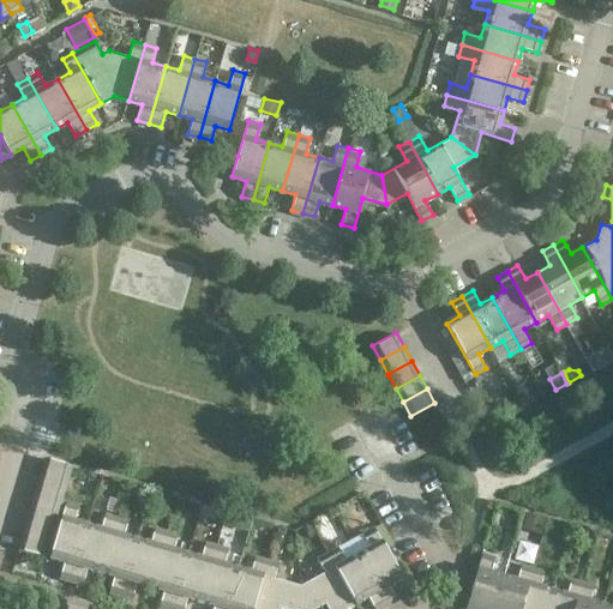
[(527,393),(518,397),(524,406),(532,402),(527,393)]
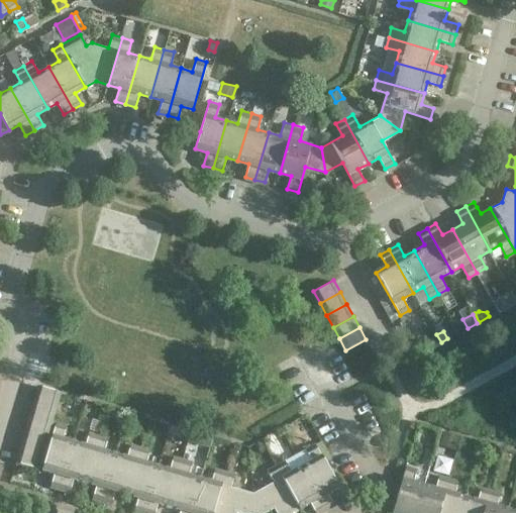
[(61,390),(37,384),(36,387),(34,397),(57,403),(61,390)]
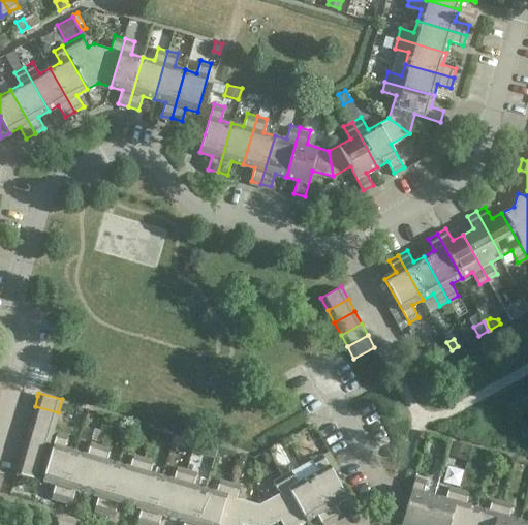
[(58,412),(35,406),(31,420),(55,426),(58,412)]
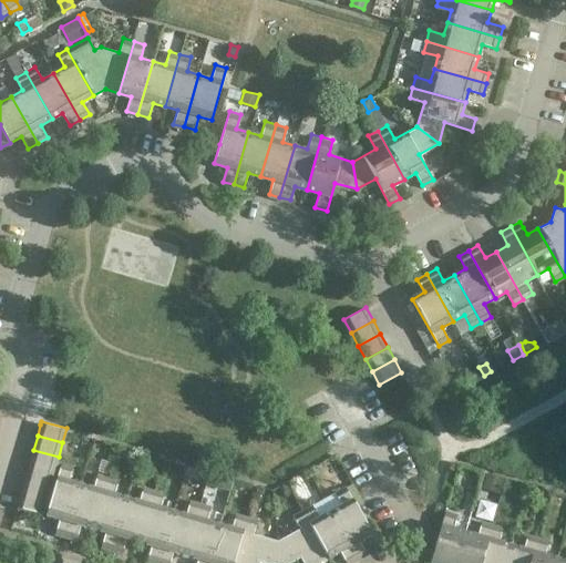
[(59,457),(33,450),(29,463),(54,471),(59,457)]
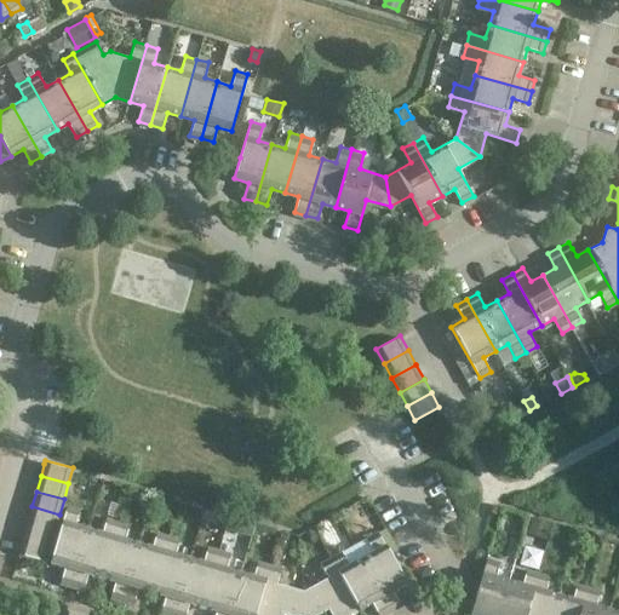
[(59,515),(32,506),(28,522),(55,529),(59,515)]
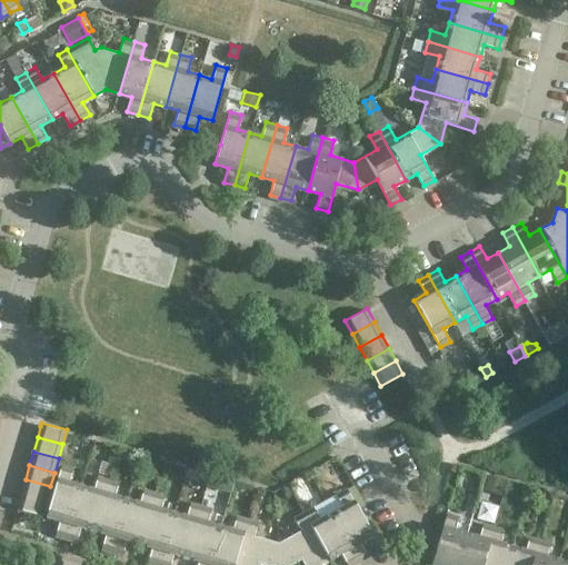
[(56,534),(66,537),(81,486),(69,482),(72,468),(61,465),(47,516),(59,521),(56,534)]
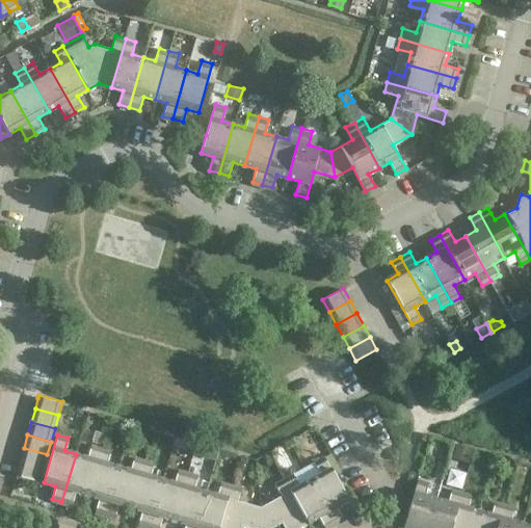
[(87,457),(76,454),(61,502),(72,505),(76,492),(87,496),(101,447),(90,444),(87,457)]
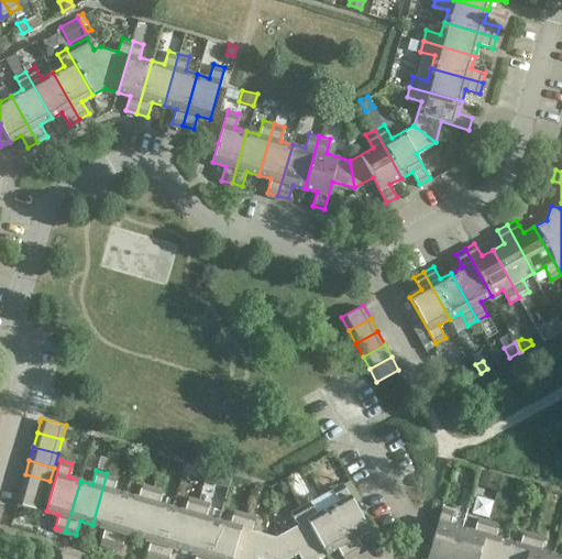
[(118,477),(107,473),(92,525),(105,528),(100,541),(111,545),(125,493),(113,490),(118,477)]
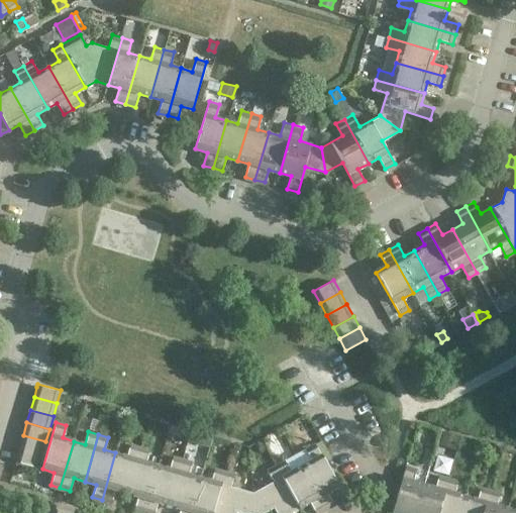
[(45,441),(23,435),(19,448),(42,454),(45,441)]
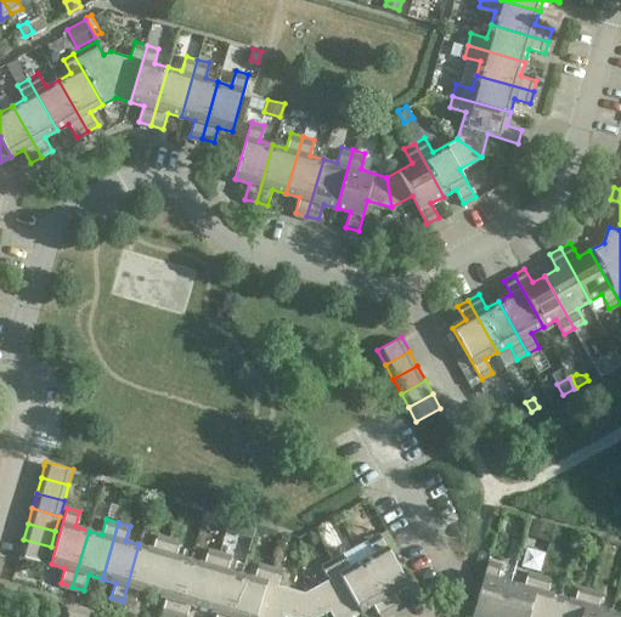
[(152,549),(139,544),(123,601),(134,605),(139,589),(152,593),(169,537),(157,533),(152,549)]
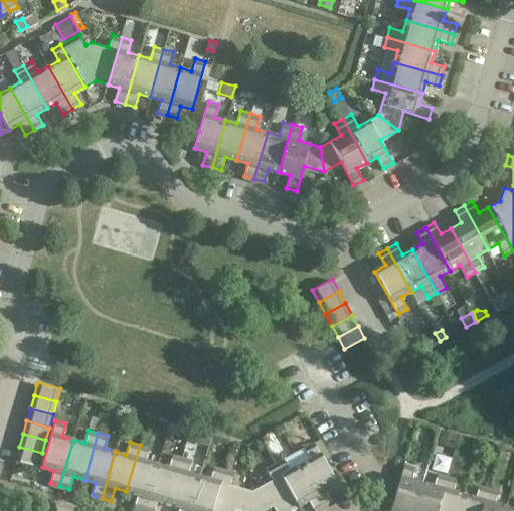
[(311,458),(301,464),(325,507),(333,502),(327,490),(337,484),(314,442),(304,446),(311,458)]
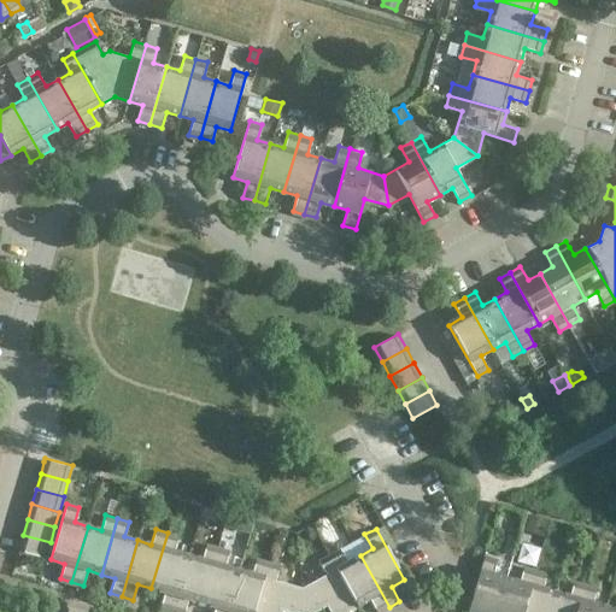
[(179,535),(168,533),(151,588),(164,593),(160,608),(172,611),(188,554),(175,551),(179,535)]
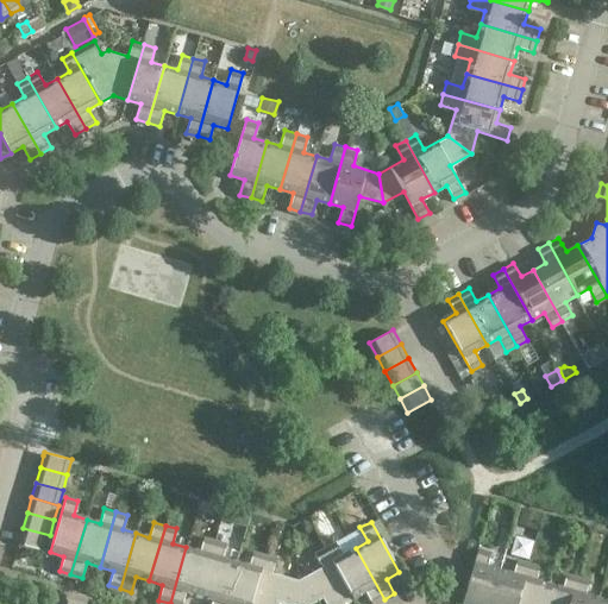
[(50,535),(23,528),(18,543),(45,551),(50,535)]
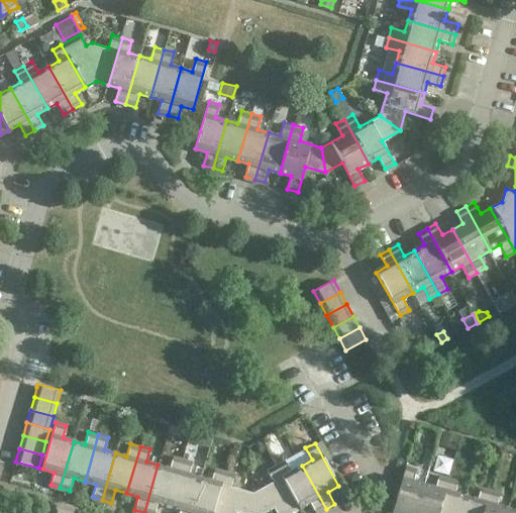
[(169,468),(158,465),(144,512),(145,512),(155,512),(158,502),(169,506),(183,458),(173,455),(169,468)]
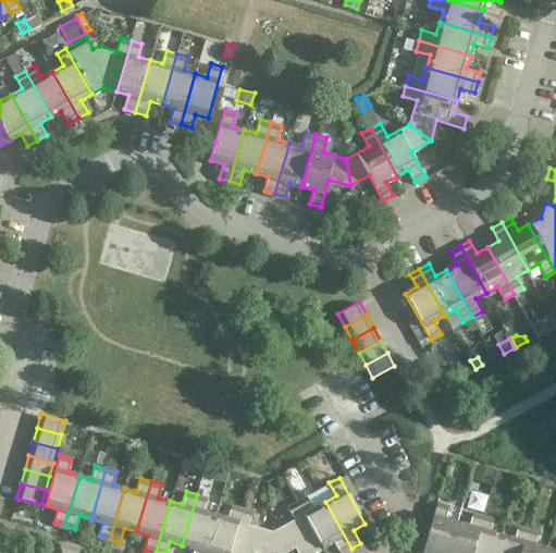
[(207,498),(197,494),(182,545),(194,549),(193,552),(204,552),(215,514),(204,511),(207,498)]
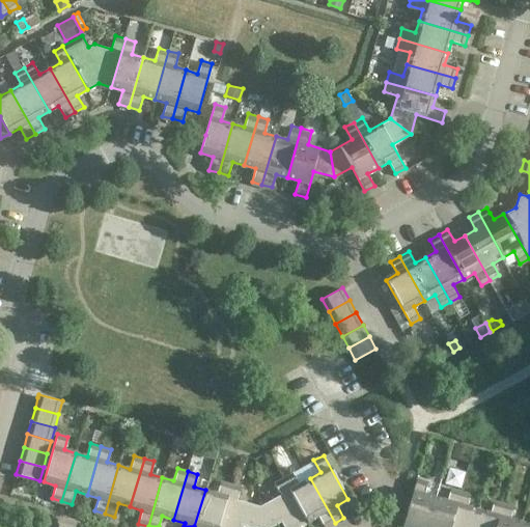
[(293,472),(283,476),(308,521),(318,516),(325,526),(327,526),(335,523),(310,478),(299,483),(293,472)]
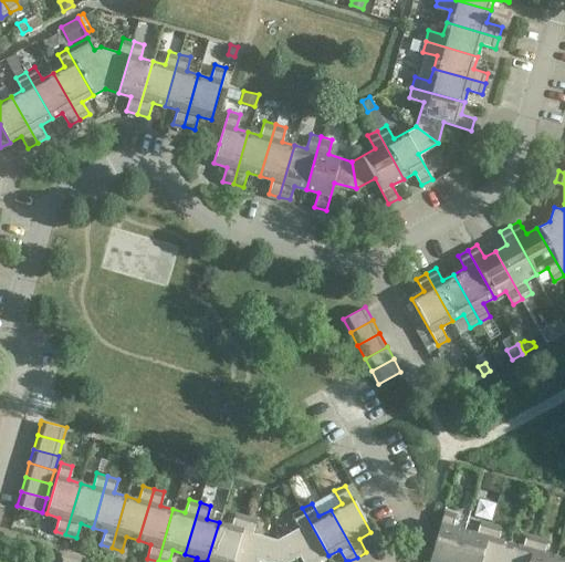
[(317,561),(328,555),(302,508),(292,513),(300,527),(278,539),(279,561),(288,561),(300,555),(303,561),(317,561)]
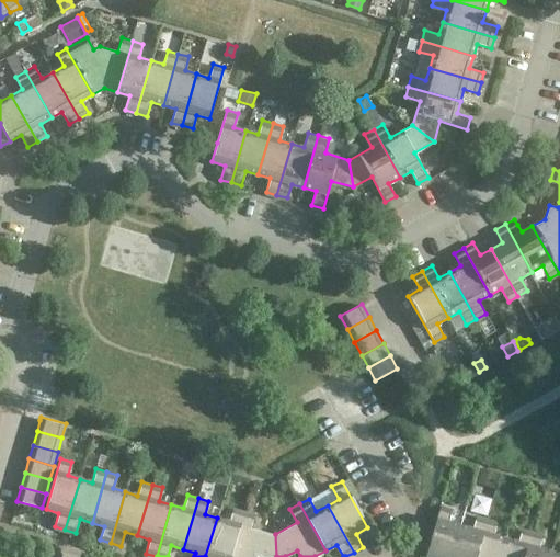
[(452,508),(441,504),(425,556),(427,556),(450,556),(459,525),(447,522),(452,508)]
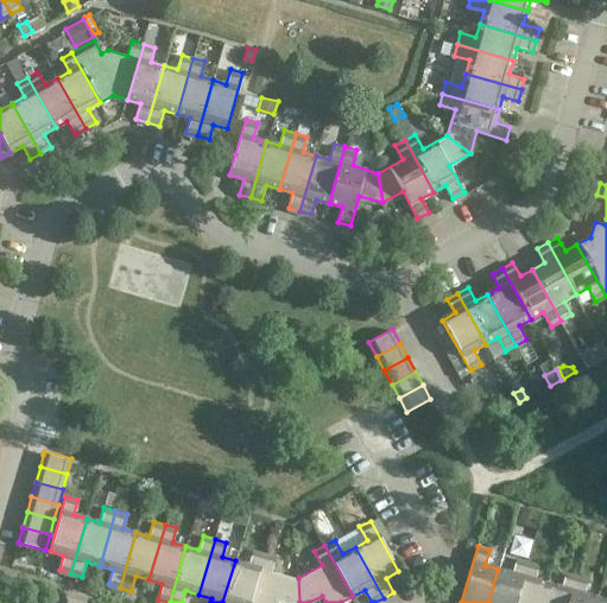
[(248,564),(235,560),(222,602),(250,602),(265,552),(253,550),(248,564)]
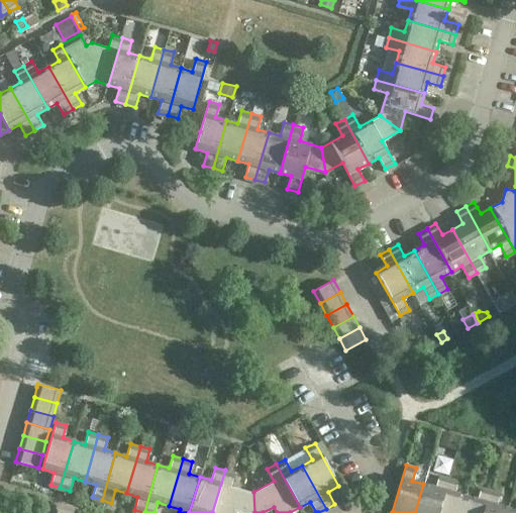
[(234,473),(225,470),(212,512),(235,512),(236,511),(242,512),(254,512),(253,492),(231,486),(234,473)]
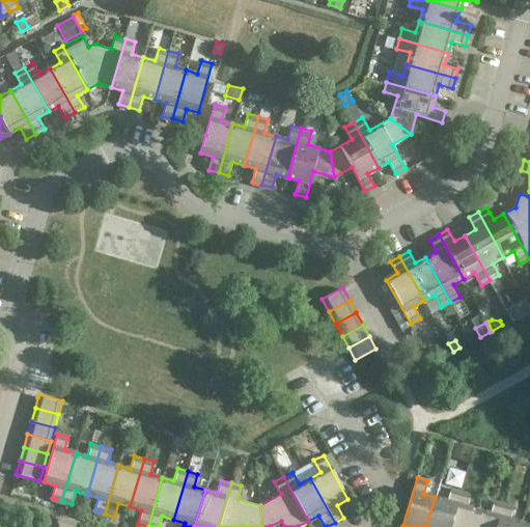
[(446,500),(435,497),(426,526),(449,526),(461,490),(450,487),(446,500)]
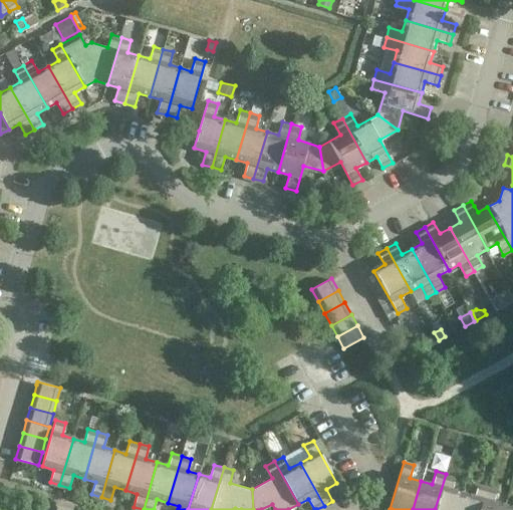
[(455,477),(446,474),(435,509),(458,509),(463,493),(452,490),(455,477)]
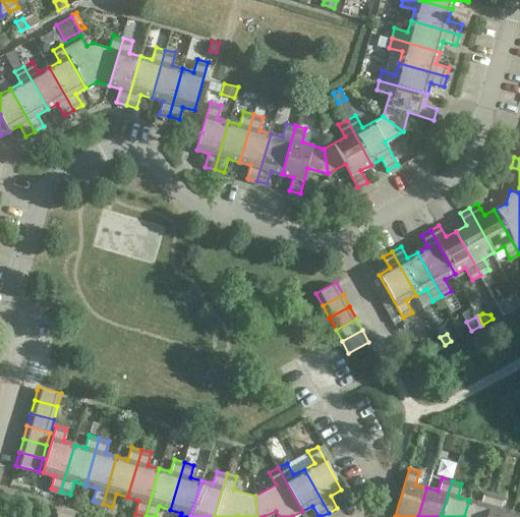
[(480,503),(469,500),(464,516),(486,516),(494,493),(484,490),(480,503)]
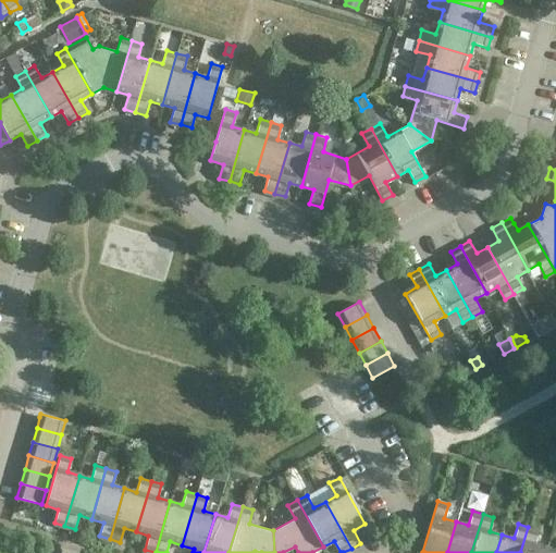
[(539,530),(528,527),(520,552),(545,552),(547,548),(534,544),(539,530)]
